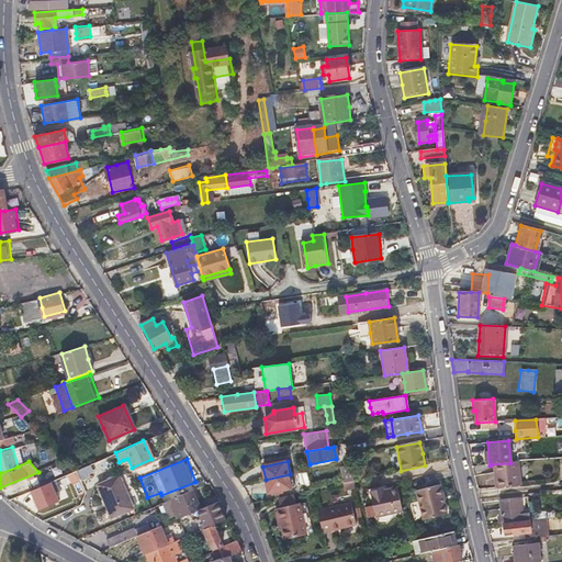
[(516,462),(510,463),(492,464),(493,474),(494,474),(496,474),(497,489),(518,486),(516,462)]
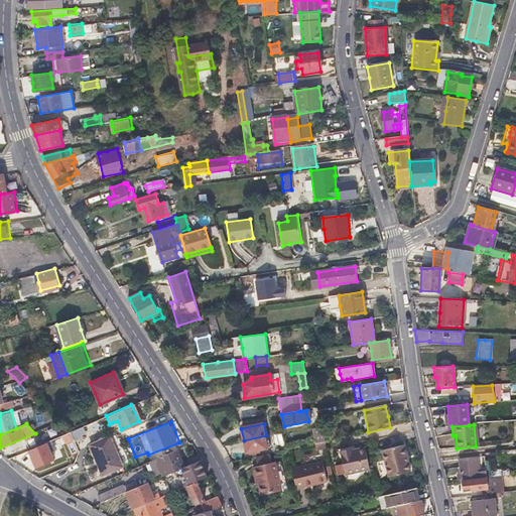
[(85,428),(84,425),(68,431),(70,435),(85,428)]
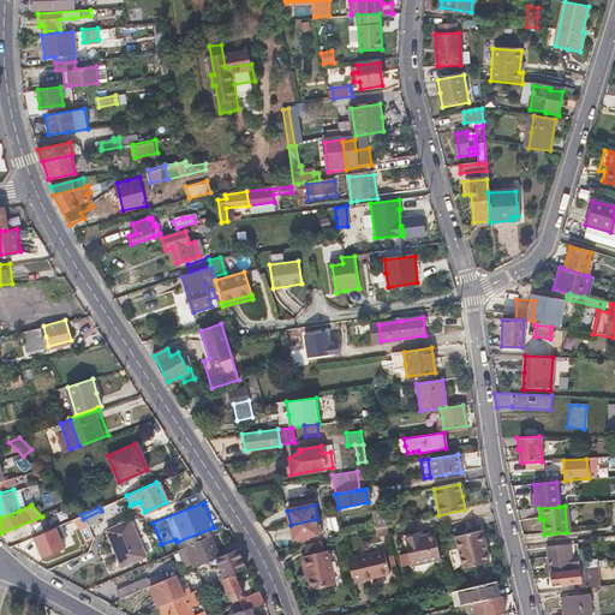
[(372,511),(376,526),(383,525),(380,509),(372,511)]
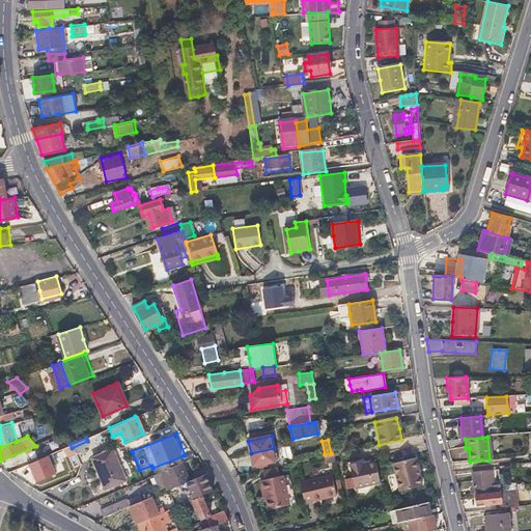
[(44,455),(46,459),(48,463),(73,452),(72,448),(70,444),(44,455)]
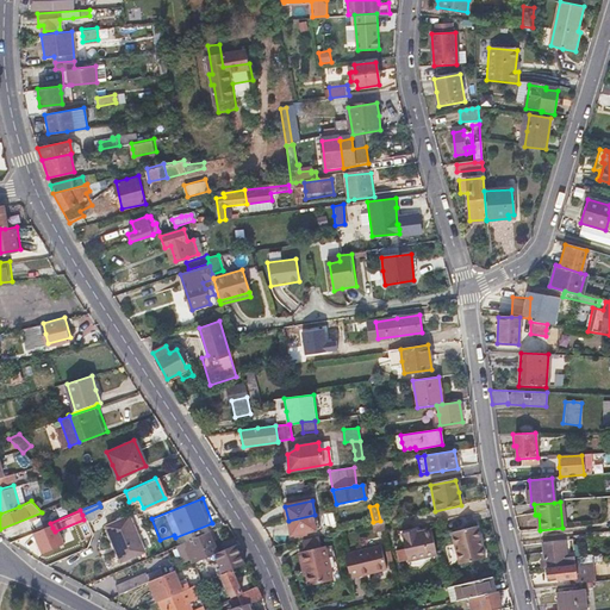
[(103,522),(106,531),(109,541),(111,541),(116,559),(138,552),(128,515),(103,522)]
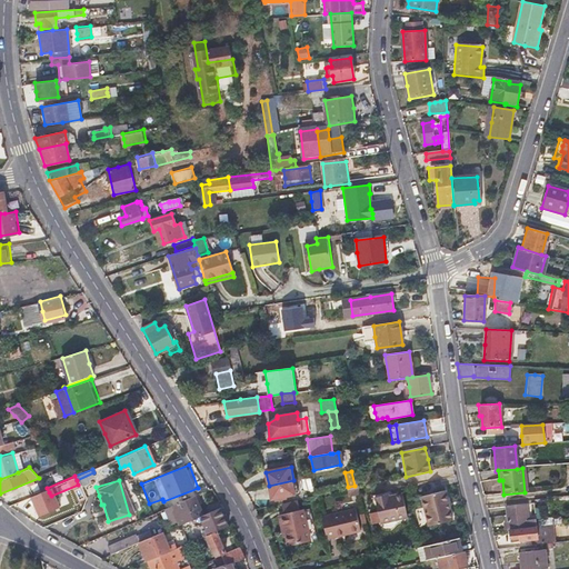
[(293,480),(269,486),(271,499),(297,493),(293,480)]
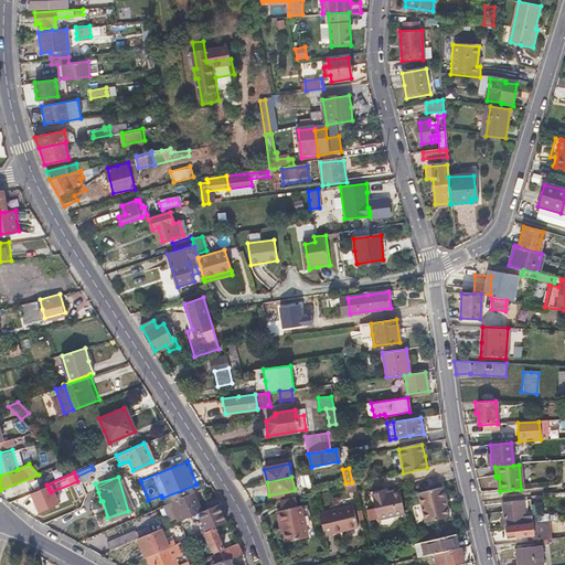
[(43,496),(51,492),(49,489),(46,484),(40,488),(43,496)]
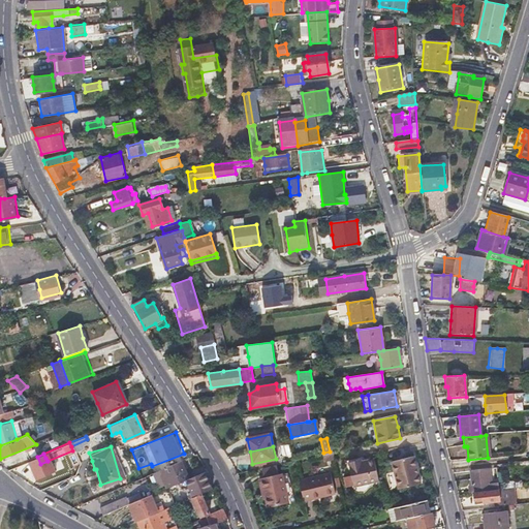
[(334,460),(332,454),(321,456),(322,462),(334,460)]
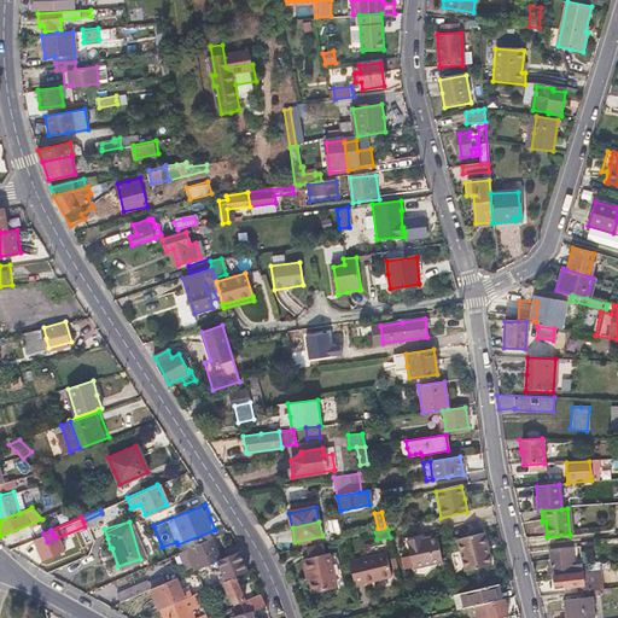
[(490,566),(483,534),(458,540),(465,572),(490,566)]
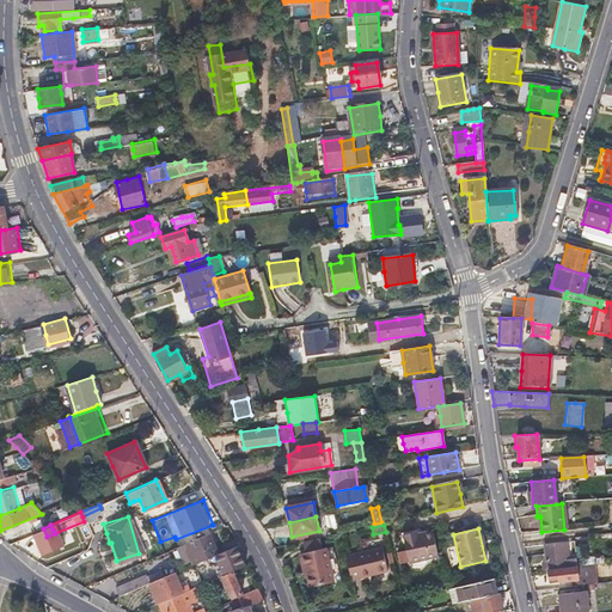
[(193,564),(215,555),(218,554),(209,532),(183,543),(193,564)]
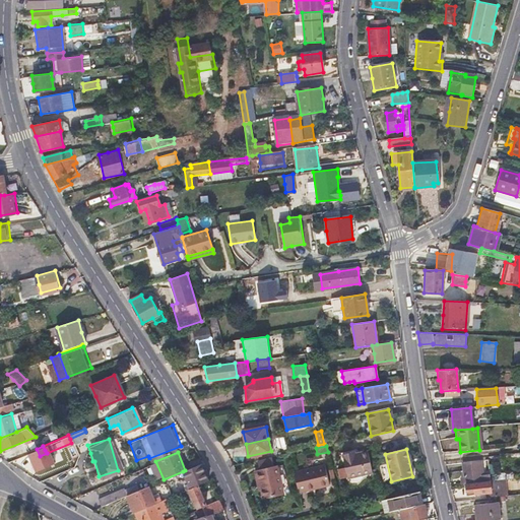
[(372,473),(367,452),(353,455),(352,453),(341,455),(346,478),(372,473)]
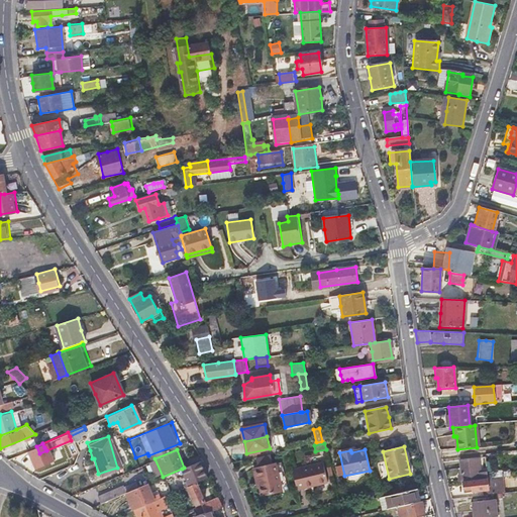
[(255,457),(257,468),(272,464),(270,454),(255,457)]
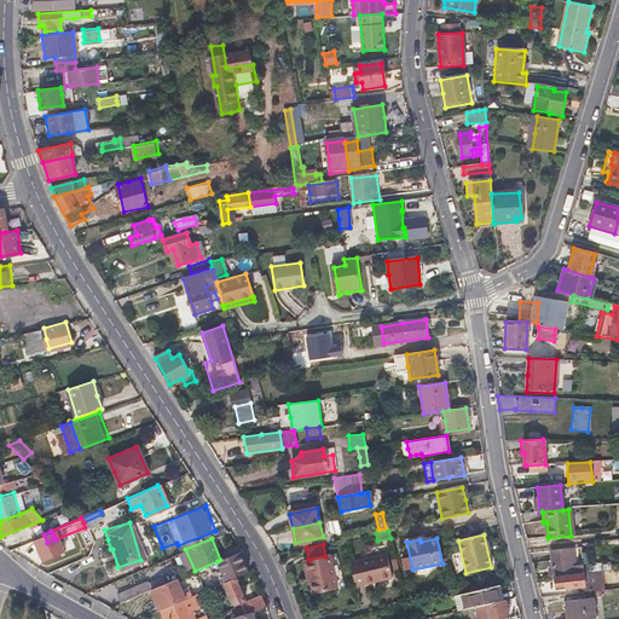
[(549,577),(553,577),(571,574),(571,571),(570,561),(568,549),(550,551),(551,568),(548,570),(549,577)]
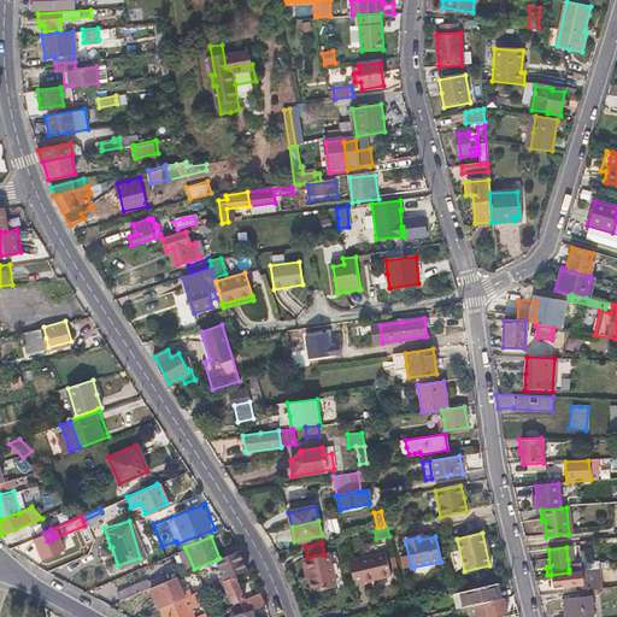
[(217,559),(224,580),(235,575),(247,570),(239,551),(219,558),(217,559)]
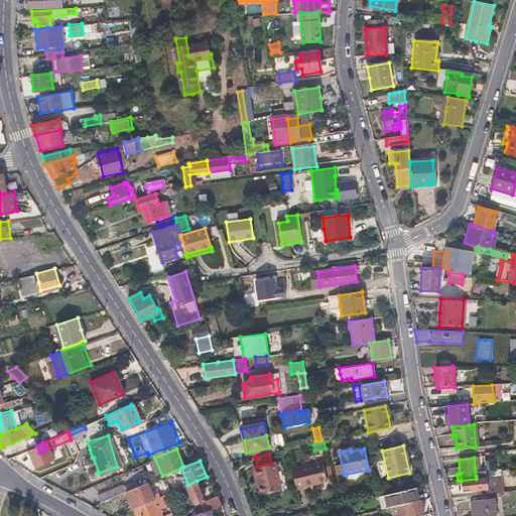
[(327,482),(321,463),(291,470),(296,490),(327,482)]
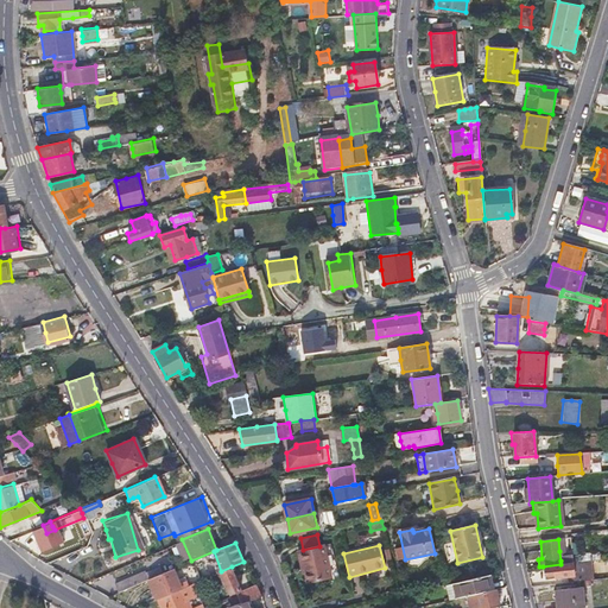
[(330,577),(323,546),(320,546),(303,550),(301,551),(304,572),(308,583),(330,577)]
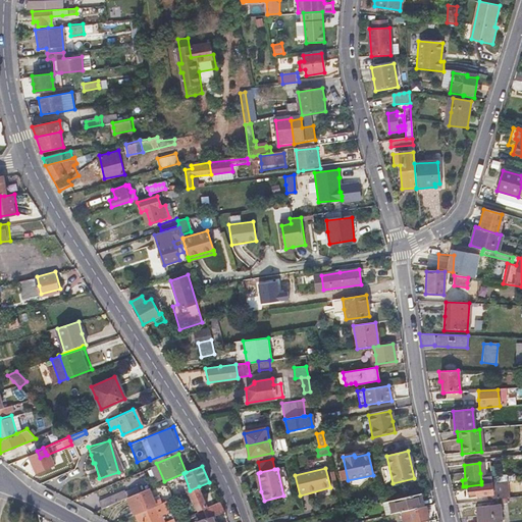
[(481,484),(466,486),(467,496),(467,499),(487,497),(487,500),(516,497),(514,480),(497,482),(491,483),(489,483),(481,484)]
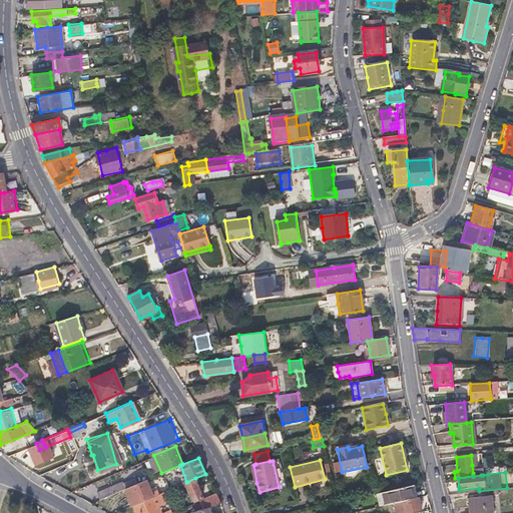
[(195,478),(186,482),(185,482),(193,501),(203,497),(195,478)]
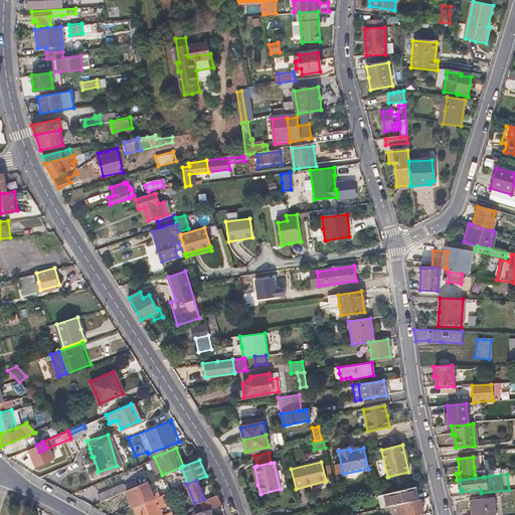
[(134,507),(137,505),(154,498),(152,493),(161,488),(158,481),(149,484),(148,481),(125,491),(133,507),(134,507)]
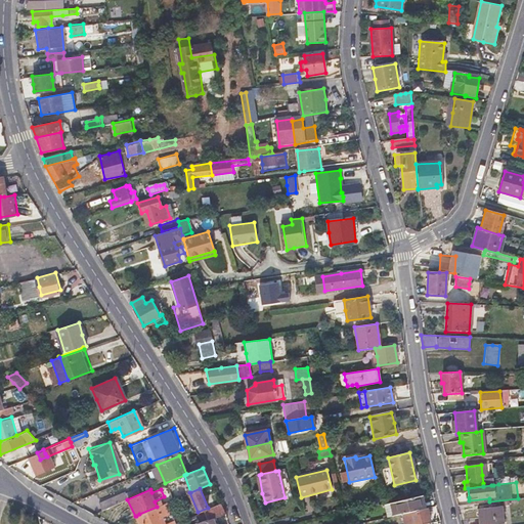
[(123,501),(122,497),(120,493),(107,498),(111,507),(123,501)]
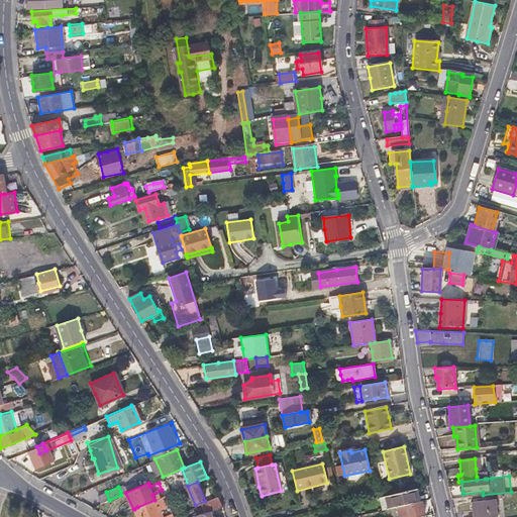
[(402,506),(419,502),(415,488),(384,496),(388,509),(402,506)]
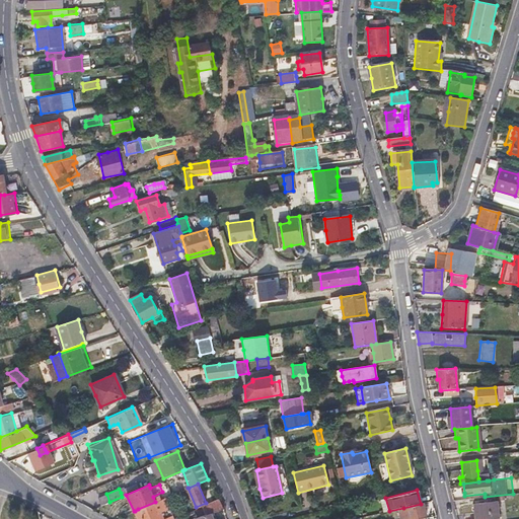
[(174,518),(165,498),(159,500),(163,510),(166,517),(167,518),(174,518)]
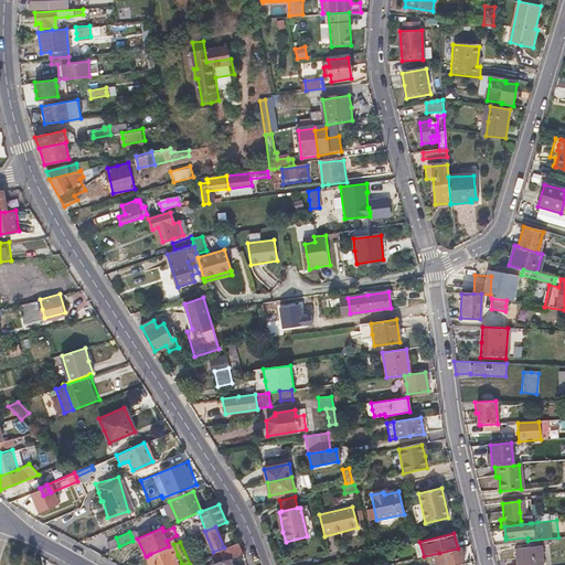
[(220,551),(223,560),(230,558),(243,554),(244,553),(238,543),(220,551)]
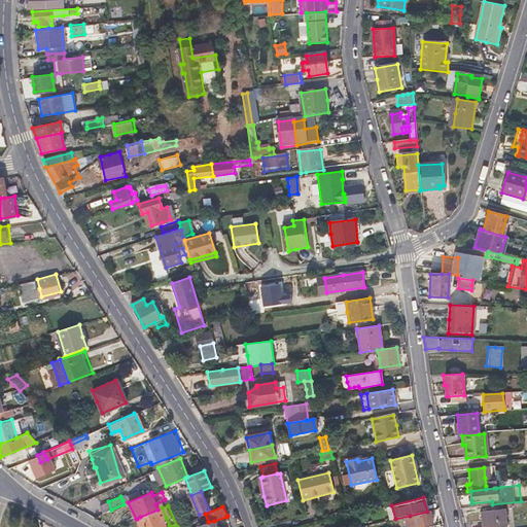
[(157,510),(140,517),(144,526),(161,526),(159,521),(166,518),(162,507),(157,510)]
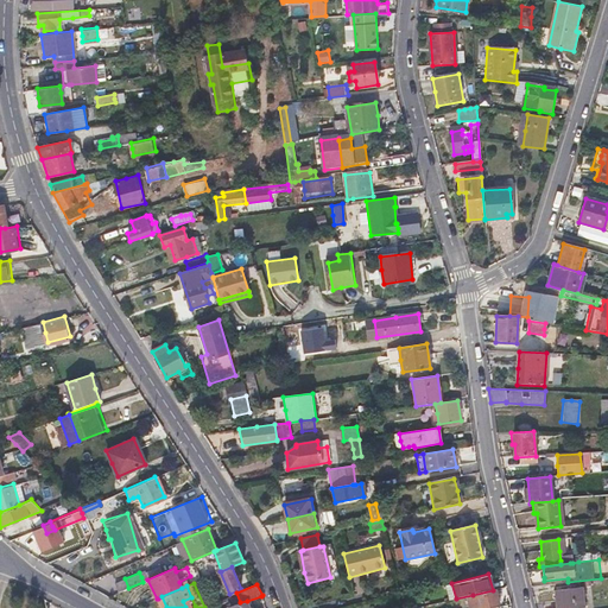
[(584,607),(583,599),(582,588),(555,591),(556,607),(584,607)]
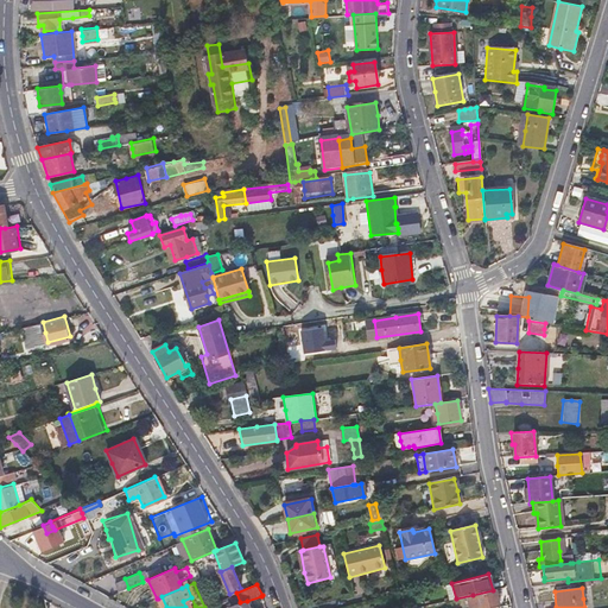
[(495,590),(493,590),(473,595),(474,602),(475,607),(480,607),(499,603),(495,590)]
